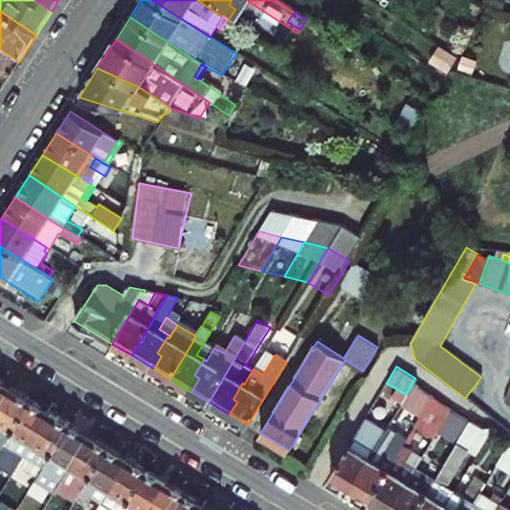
[(0,408),(3,403),(0,402),(9,386),(0,380),(0,408)]
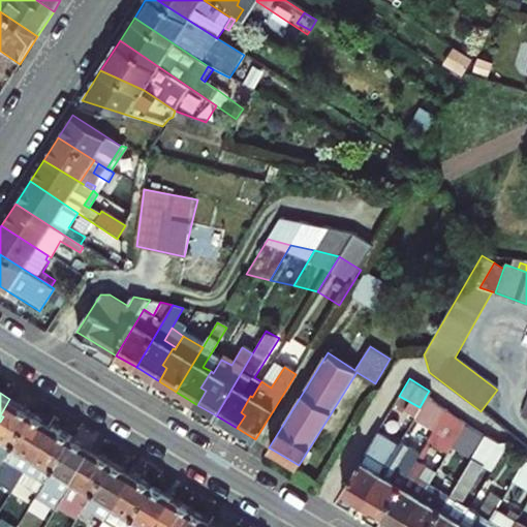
[(415,413),(435,426),(444,408),(445,407),(426,396),(420,407),(415,413)]
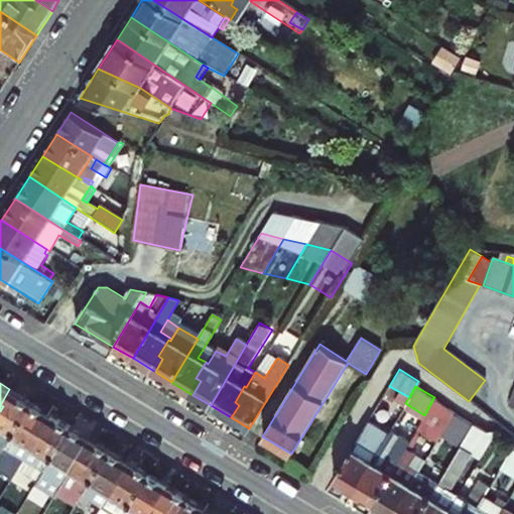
[(0,454),(30,402),(11,390),(9,389),(0,405),(3,406),(0,411),(0,454)]
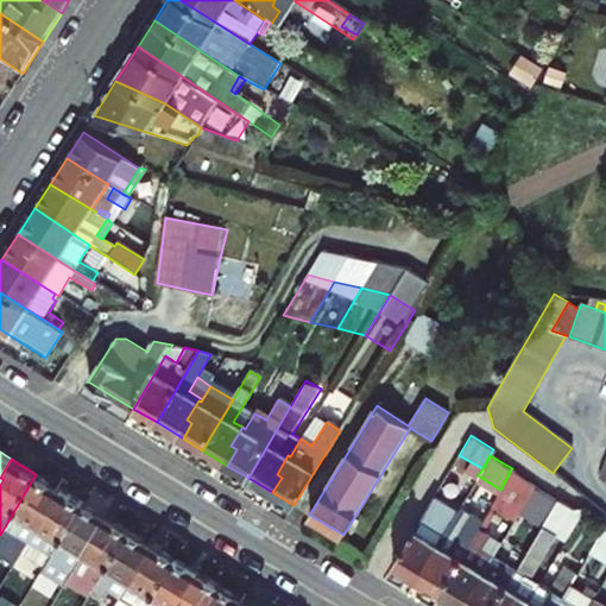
[(475,591),(471,589),(481,572),(484,573),(493,556),(500,545),(491,540),(505,516),(515,522),(537,485),(511,469),(500,490),(481,521),(437,592),(460,605),(466,605),(475,591)]
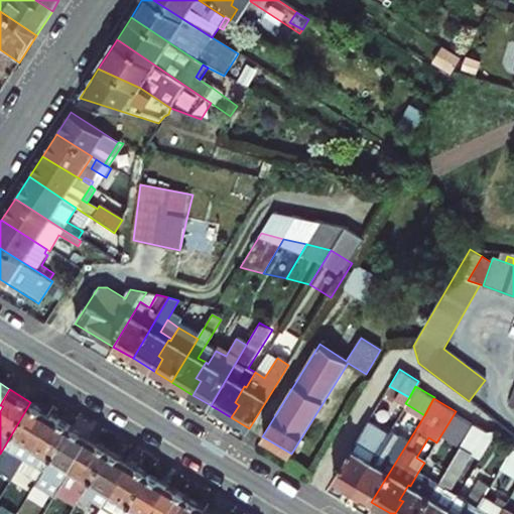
[(34,442),(42,430),(38,427),(47,412),(30,402),(0,454),(0,486),(5,477),(0,475),(14,452),(23,457),(32,442),(34,442)]
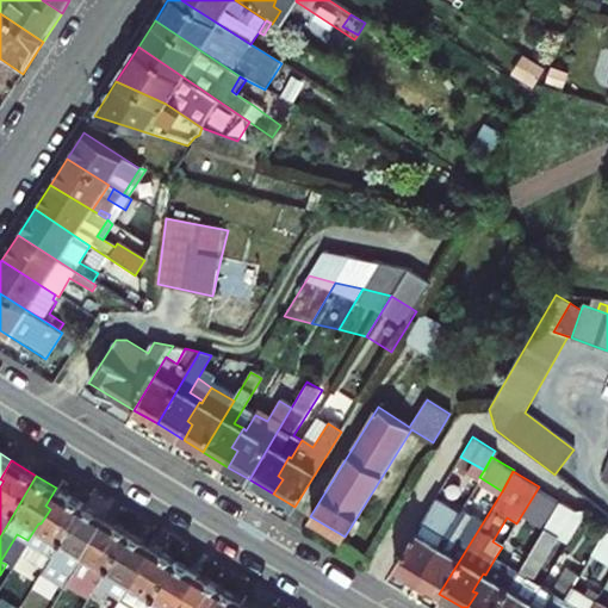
[(438,546),(460,509),(471,492),(447,478),(395,568),(420,582),(430,565),(425,562),(435,544),(438,546)]
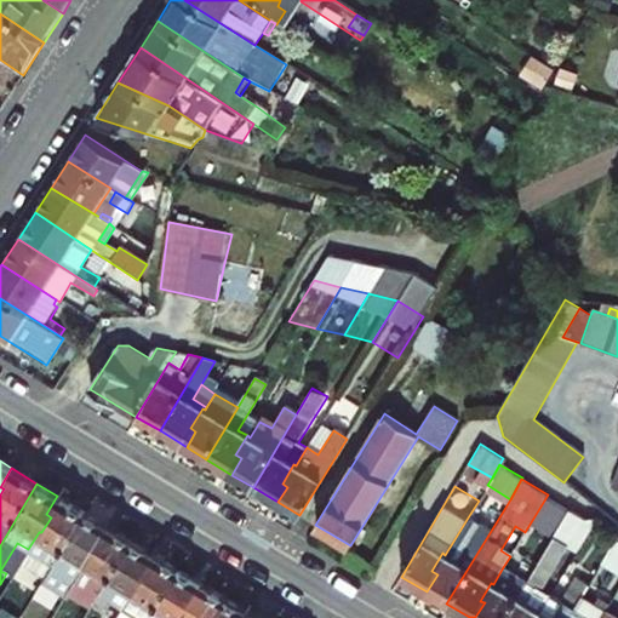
[(52,564),(83,511),(59,497),(57,496),(46,514),(51,518),(41,532),(39,532),(28,549),(43,559),(36,570),(45,574),(52,564)]
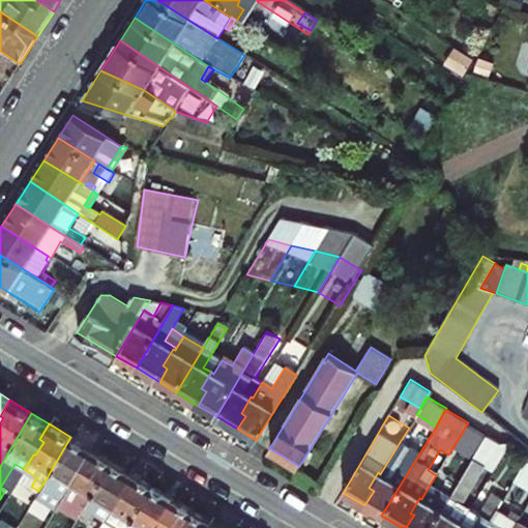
[(456,527),(460,522),(462,523),(470,508),(462,503),(485,466),(488,469),(502,445),(486,436),(449,496),(430,527),(456,527)]
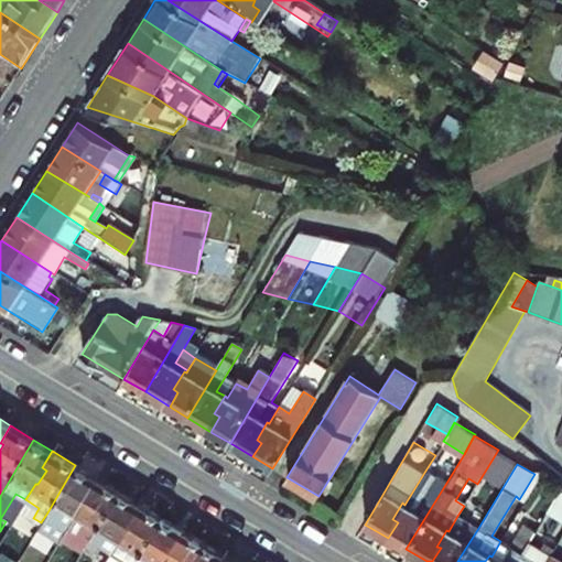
[(79,510),(88,496),(85,494),(95,477),(75,465),(47,512),(68,526),(78,509),(79,510)]
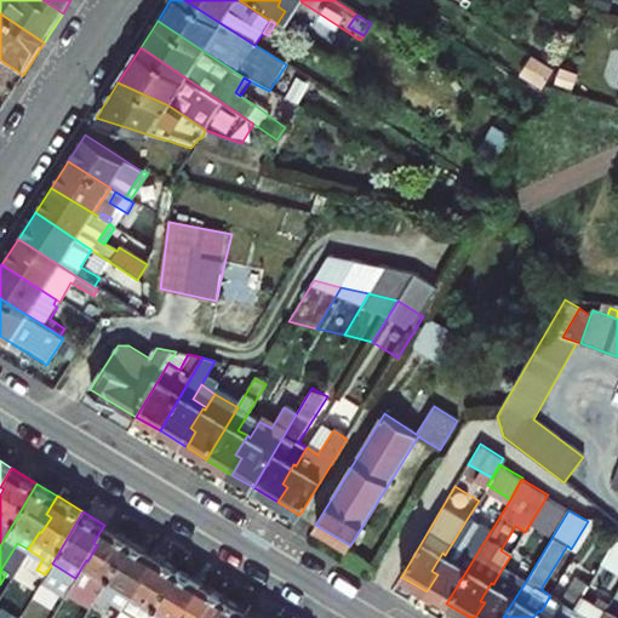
[(427,591),(446,604),(491,531),(468,518),(445,555),(442,553),(431,571),(438,574),(427,591)]
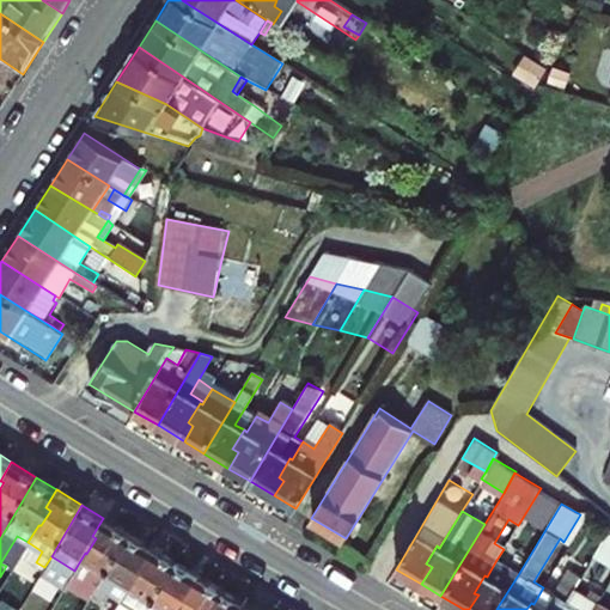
[(80,609),(87,598),(127,532),(105,519),(103,518),(92,536),(96,538),(86,554),(85,553),(74,571),(86,578),(66,609),(80,609)]
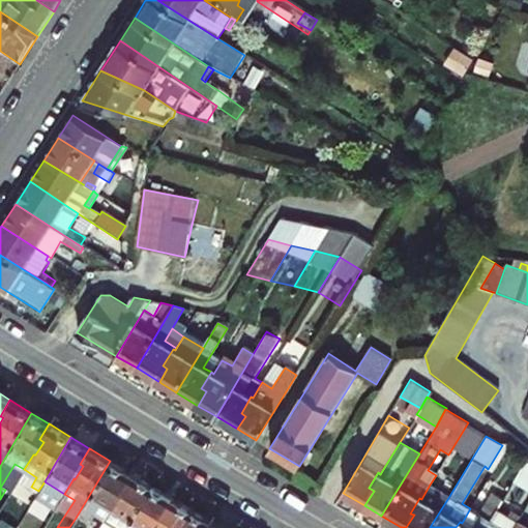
[(506,450),(494,470),(515,482),(525,466),(506,450)]
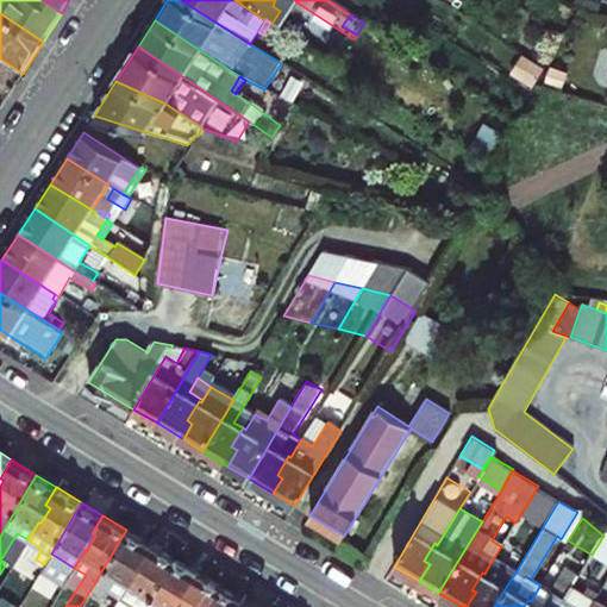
[(148,543),(126,530),(87,595),(100,602),(110,588),(119,595),(130,577),(132,579),(142,563),(137,561),(148,543)]
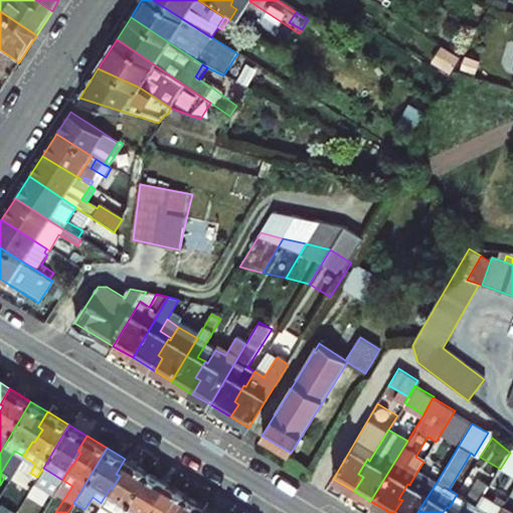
[(120,512),(146,471),(127,460),(125,459),(116,474),(120,476),(112,489),(110,488),(101,503),(112,509),(110,512),(120,512)]
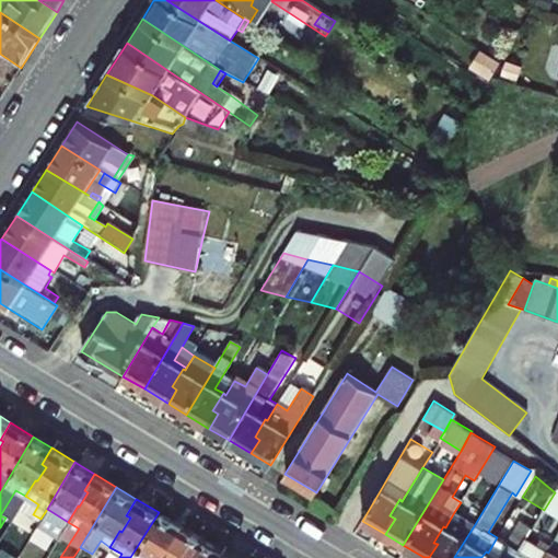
[(178,525),(159,512),(130,557),(162,557),(164,557),(172,543),(169,541),(178,525)]
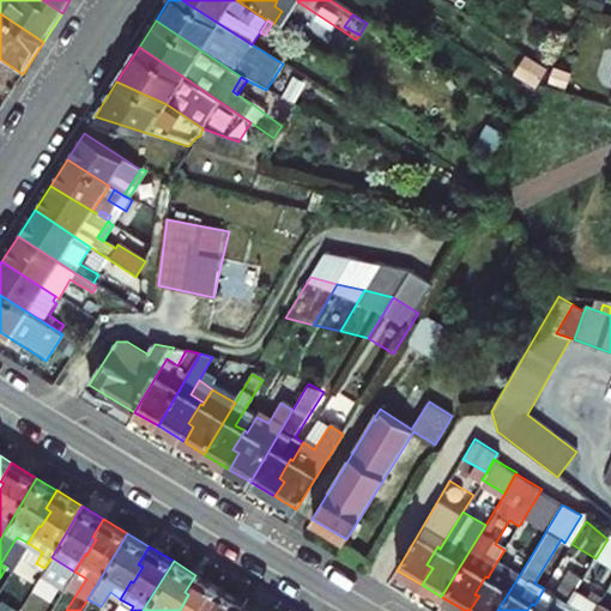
[(497,610),(520,574),(497,561),(488,578),(485,576),(475,594),(479,596),(470,610),(497,610)]
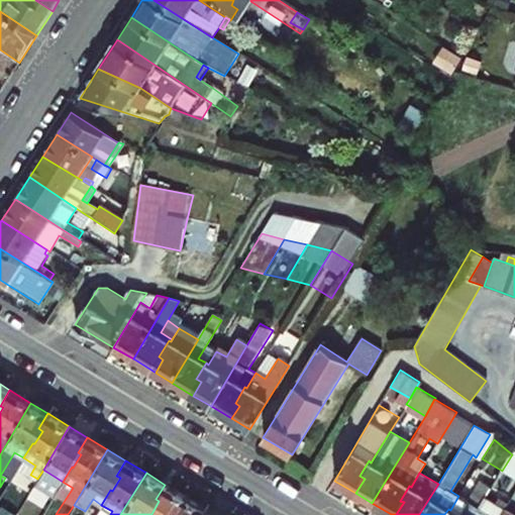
[(475,514),(487,496),(491,489),(479,482),(467,501),(458,496),(450,510),(448,509),(444,514),(475,514)]
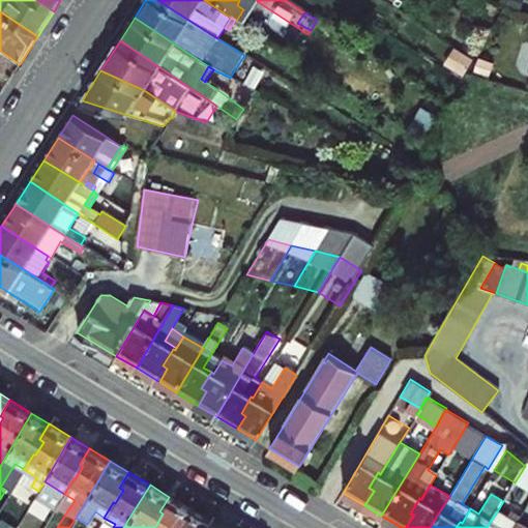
[(22,506),(7,497),(0,509),(0,525),(4,527),(8,527),(22,506)]
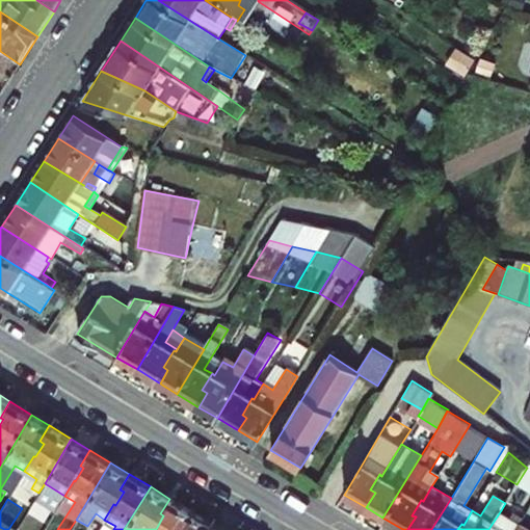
[(154,529),(180,529),(191,511),(169,499),(160,513),(163,515),(156,529),(154,529)]
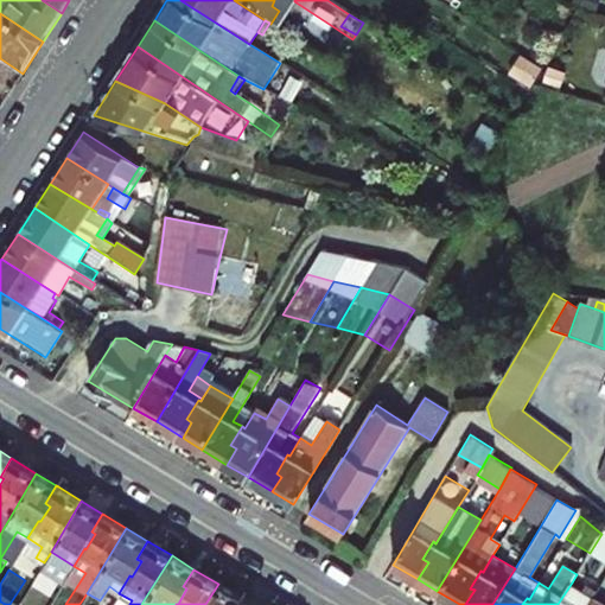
[(587,604),(593,596),(572,583),(558,604),(587,604)]
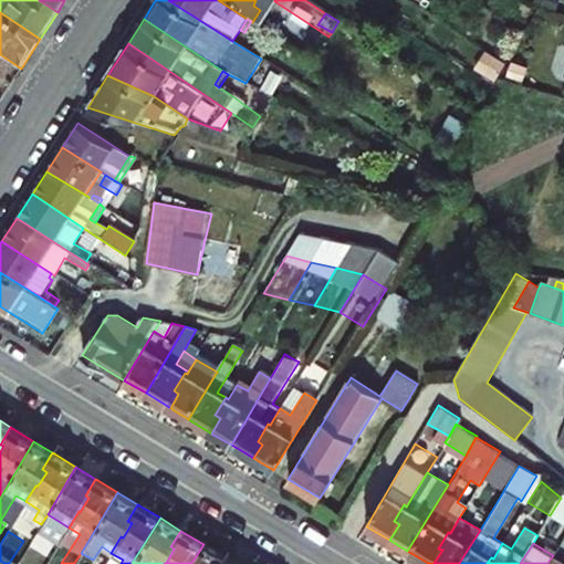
[(218,563),(223,555),(204,544),(191,563),(218,563)]
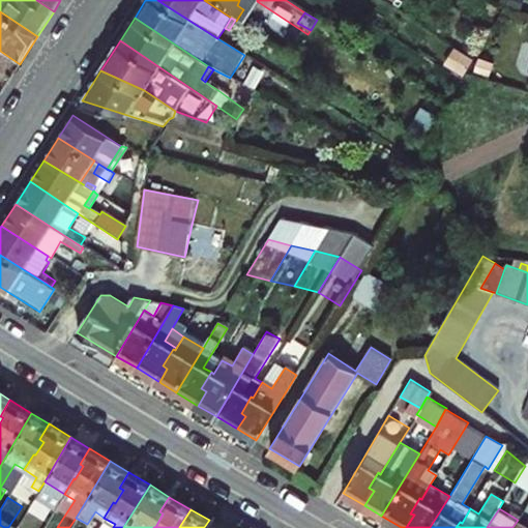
[(87,524),(76,518),(69,527),(87,527),(89,525),(87,524)]
